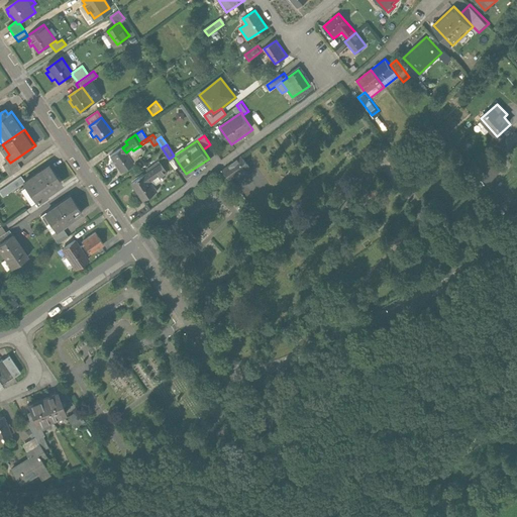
[(116,166),(121,173),(133,164),(126,152),(122,147),(110,157),(112,161),(110,162),(114,168),(116,166)]
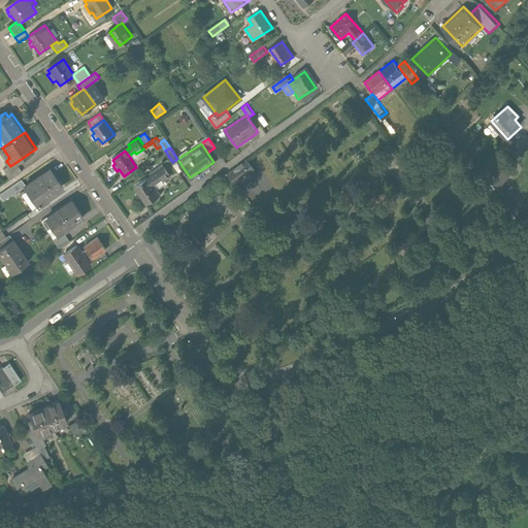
[(183,167),(177,159),(172,162),(178,170),(183,167)]
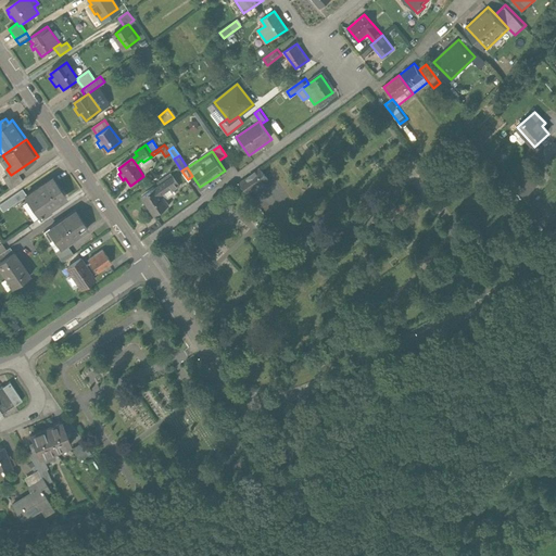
[(262,169),(242,184),(249,193),(269,179),(262,169)]
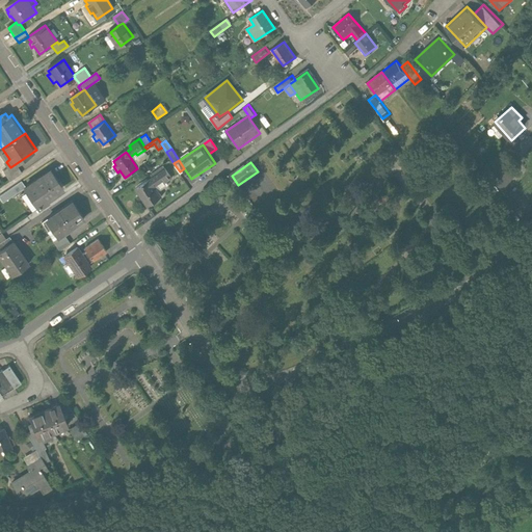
[(499,162),(491,170),(497,175),(504,166),(499,162)]
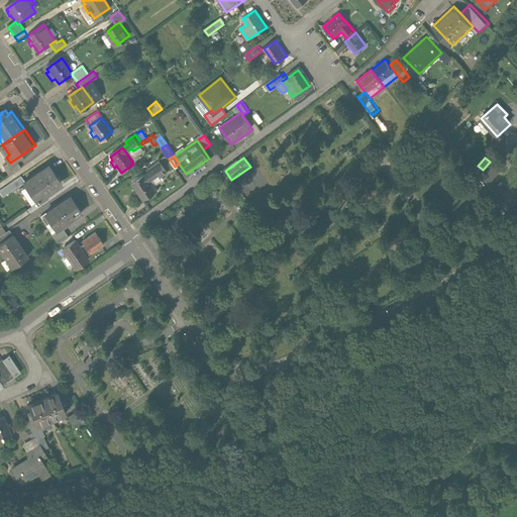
[(16,159),(10,163),(4,167),(10,176),(22,168),(16,159)]
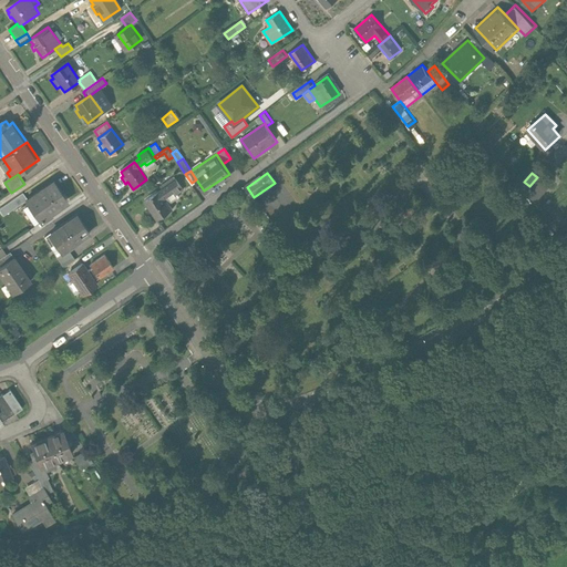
[(519,178),(515,184),(525,192),(529,186),(524,182),(519,178)]
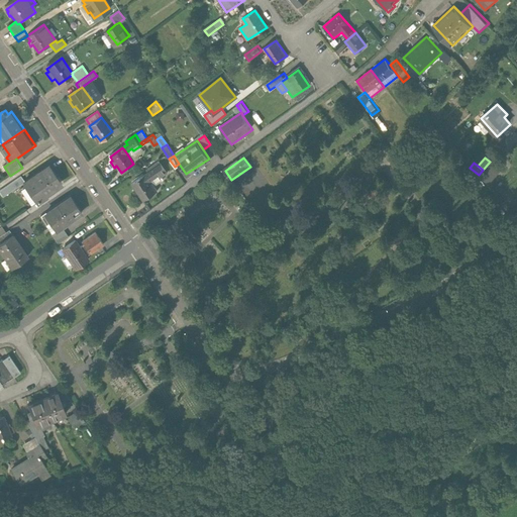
[(162,164),(131,184),(135,190),(133,191),(137,197),(139,195),(143,201),(159,191),(151,181),(161,175),(162,177),(168,173),(162,164)]
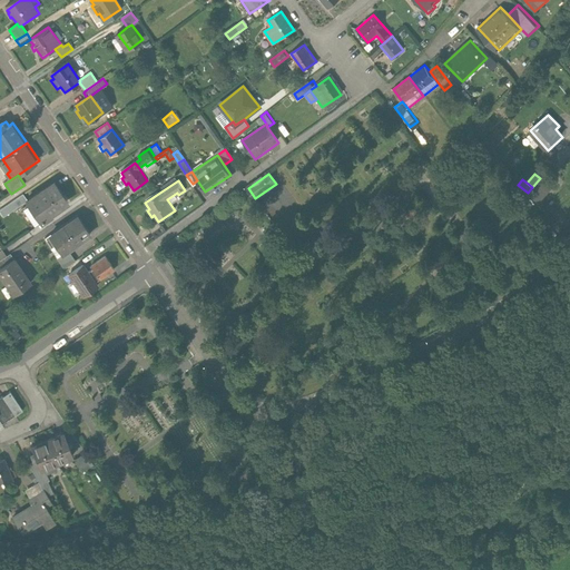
[(27,203),(26,204),(40,224),(52,215),(51,213),(68,200),(55,183),(27,203)]
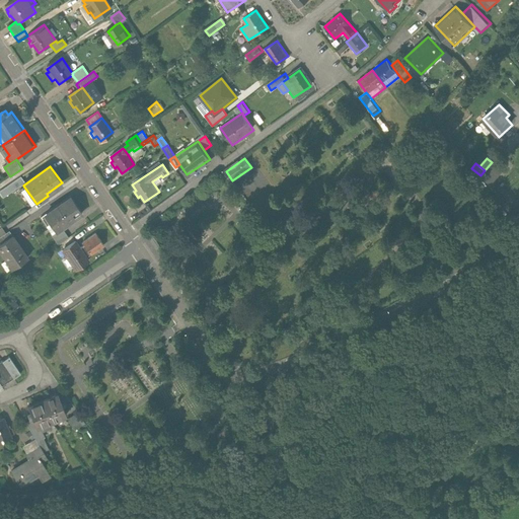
[(0,193),(0,195),(3,200),(23,186),(24,184),(20,179),(0,193)]
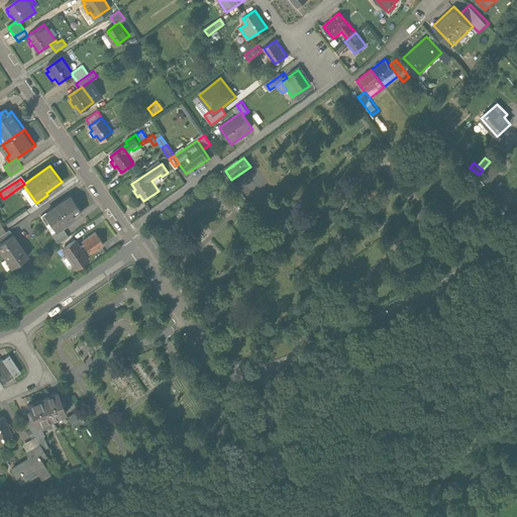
[(59,206),(70,222),(83,213),(71,198),(59,206)]
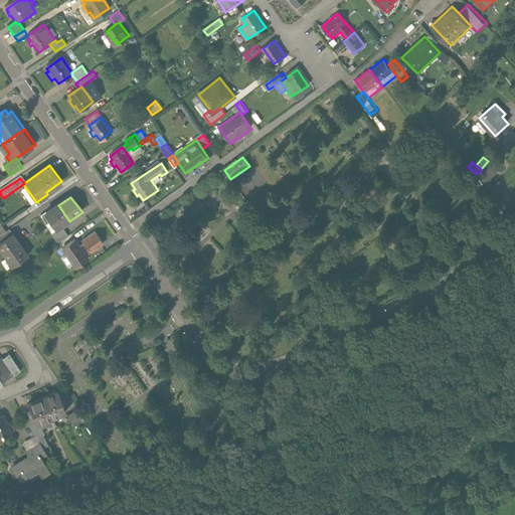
[(69,221),(58,205),(41,217),(52,233),(61,226),(69,221)]
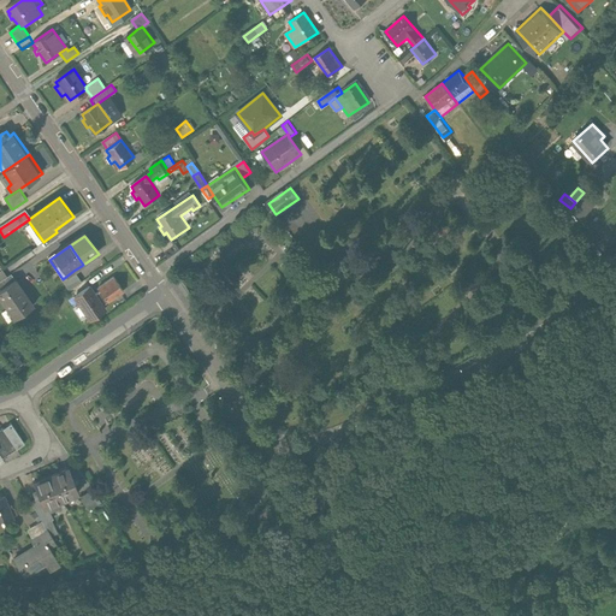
[(73,271),(63,279),(71,291),(82,283),(73,271)]
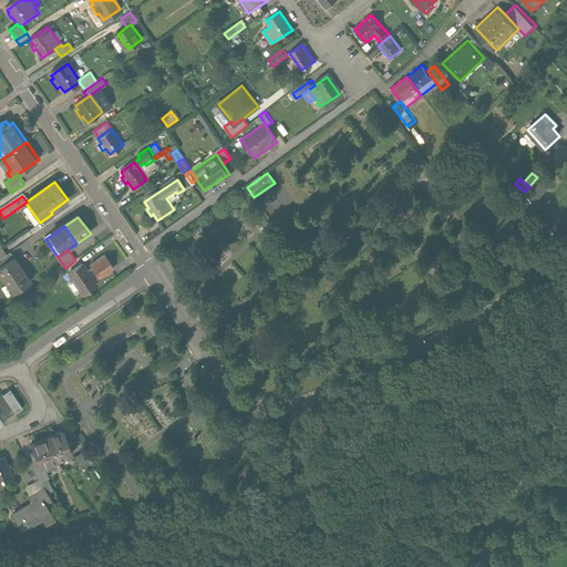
[(0,260),(3,266),(13,258),(9,253),(4,256),(0,258),(0,260)]
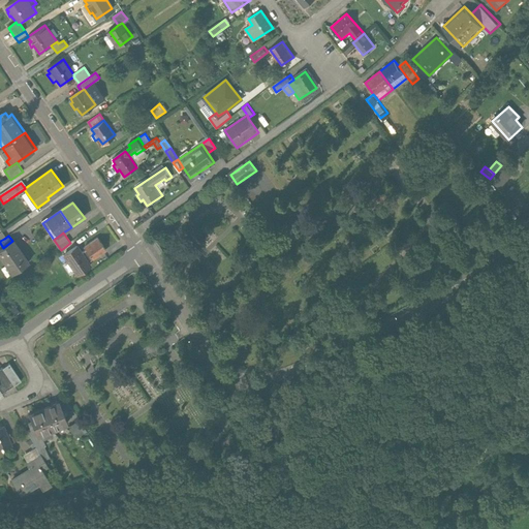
[(76,246),(62,255),(76,276),(91,266),(89,262),(104,251),(97,240),(85,248),(86,250),(82,253),(76,246)]
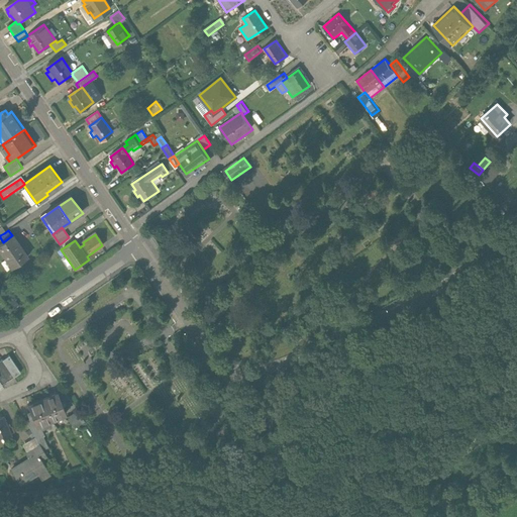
[(3,242),(0,243),(0,253),(10,268),(27,255),(12,235),(3,242)]
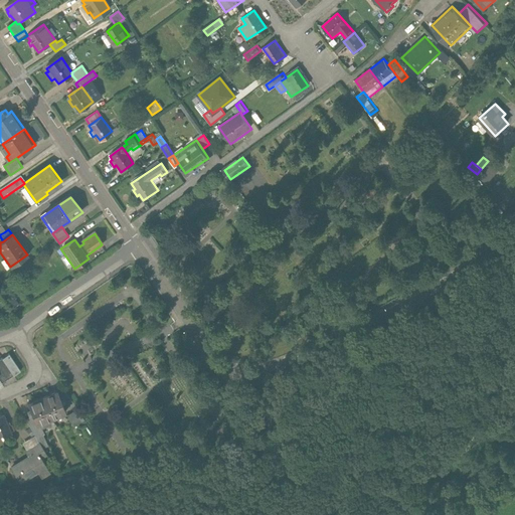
[(9,354),(3,358),(2,358),(0,359),(0,378),(2,381),(8,377),(8,378),(13,374),(14,375),(20,370),(9,354)]
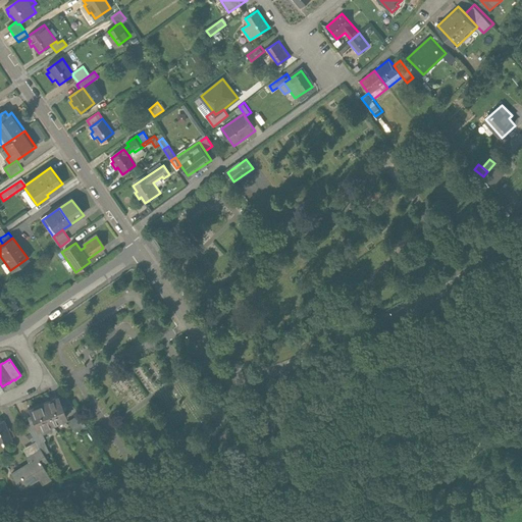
[(56,395),(42,402),(54,424),(68,416),(56,395)]
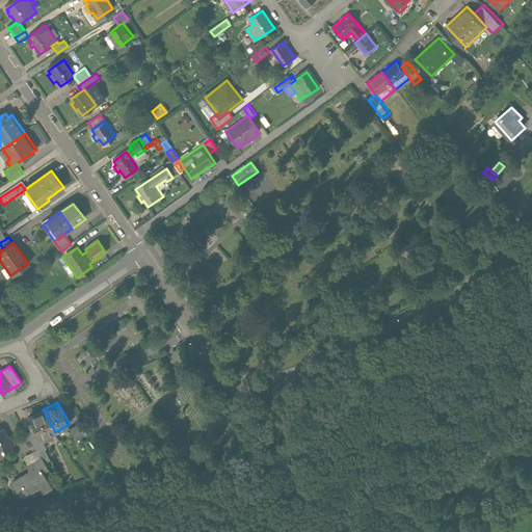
[(43,409),(28,418),(31,423),(28,425),(30,429),(33,428),(38,439),(43,436),(45,441),(51,436),(50,434),(55,432),(43,409)]
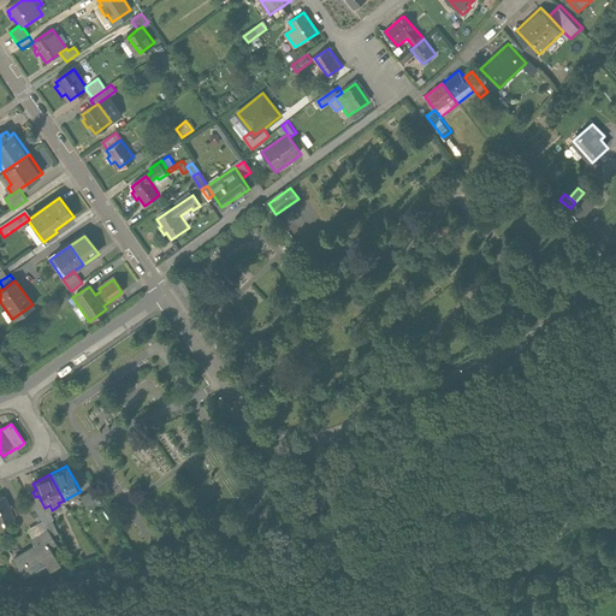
[(90,489),(78,495),(87,508),(99,501),(90,489)]
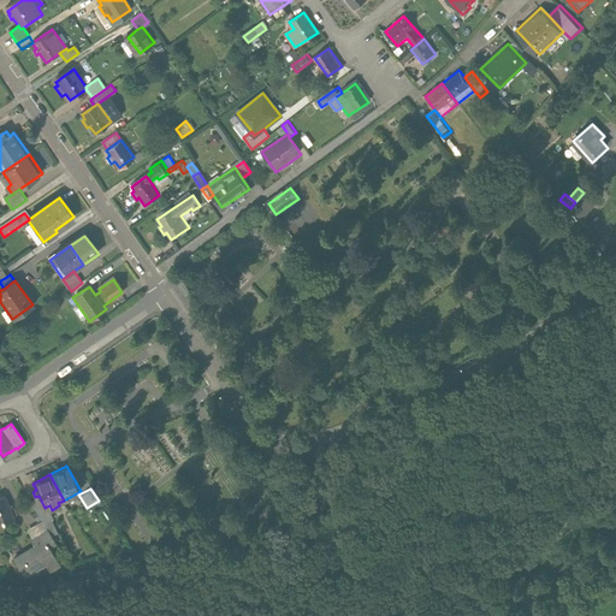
[(4,493),(0,495),(0,519),(13,514),(4,493)]
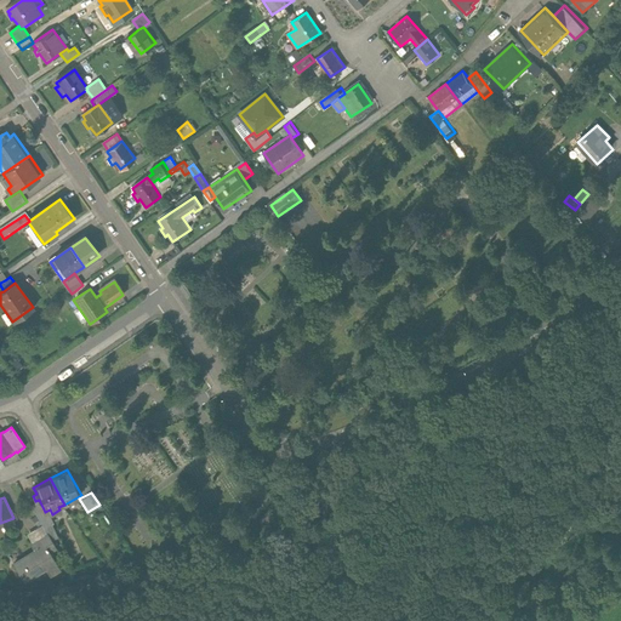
[(39,500),(35,501),(32,503),(43,523),(45,525),(52,522),(55,520),(52,514),(50,510),(45,512),(39,500)]
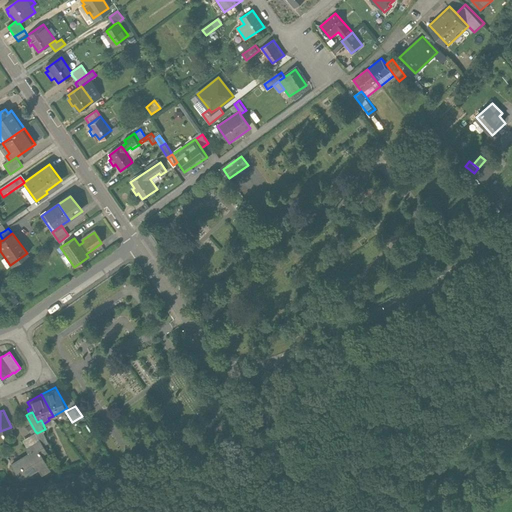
[(43,430),(37,433),(42,442),(48,439),(43,430)]
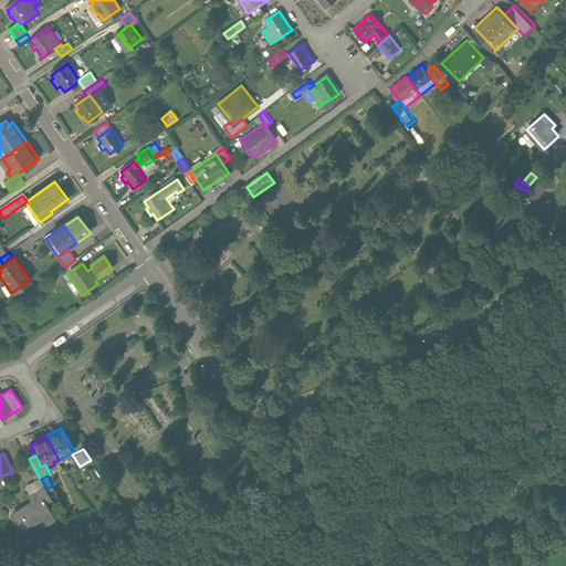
[(39,485),(48,501),(52,498),(46,489),(39,477),(25,484),(29,491),(39,485)]
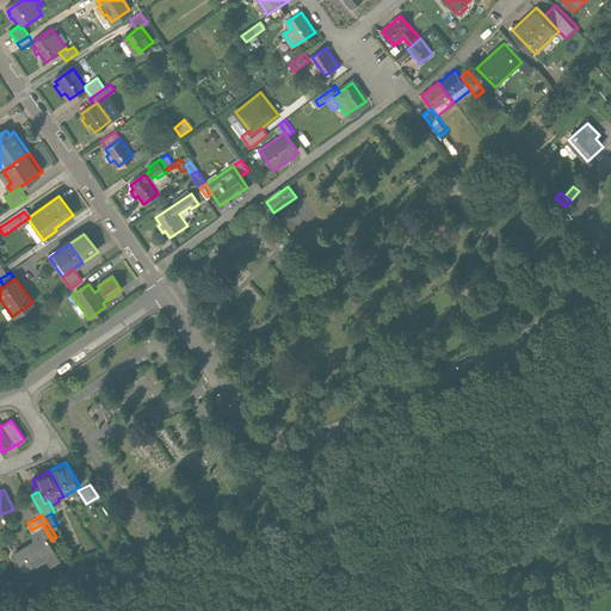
[(31,538),(10,551),(22,573),(43,560),(48,567),(60,560),(49,542),(51,541),(42,524),(31,530),(28,532),(31,538)]
